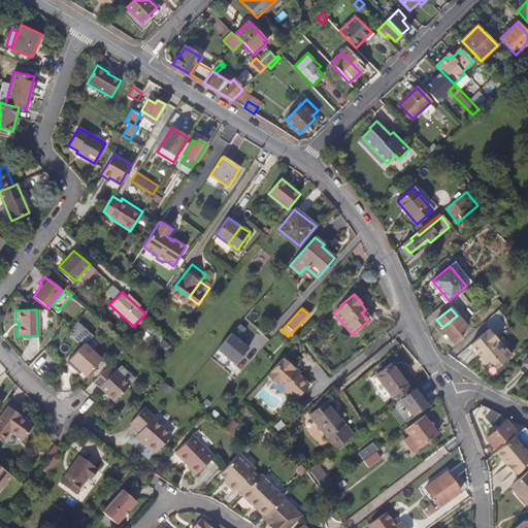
[(442,327),(440,328),(455,344),(462,338),(459,333),(466,327),(457,316),(442,327)]
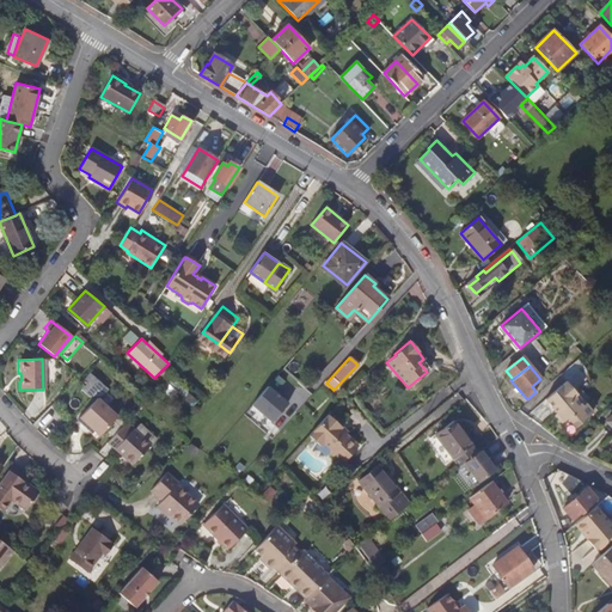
[(568,381),(546,399),(565,421),(569,418),(576,428),(594,412),(587,404),(583,407),(575,397),(579,395),(568,381)]
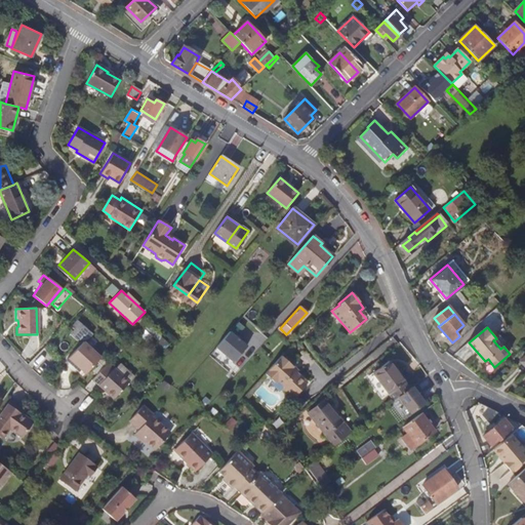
[(230,330),(216,346),(233,361),(247,346),(230,330)]
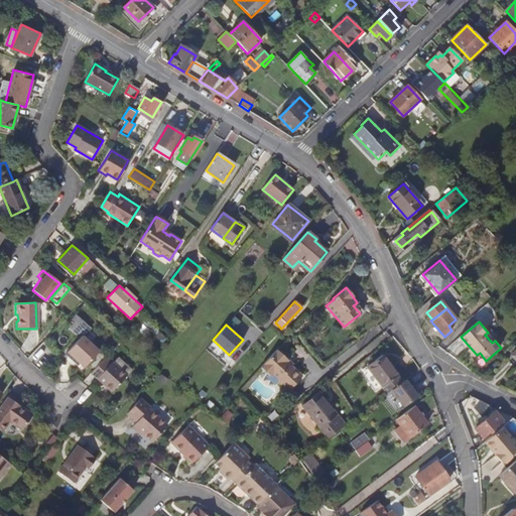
[(488,333),(485,335),(492,343),(495,341),(499,337),(492,329),(488,333)]
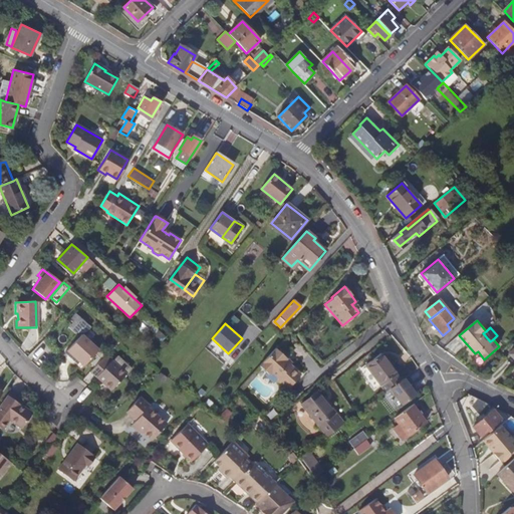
[(99,346),(82,331),(65,349),(72,355),(74,354),(84,363),(99,346)]
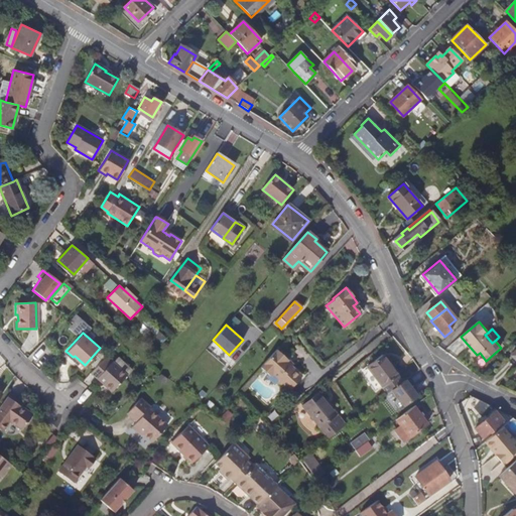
[(269,358),(260,368),(267,376),(271,376),(272,374),(278,380),(276,383),(287,393),(301,378),(285,363),(287,361),(276,351),(269,358)]
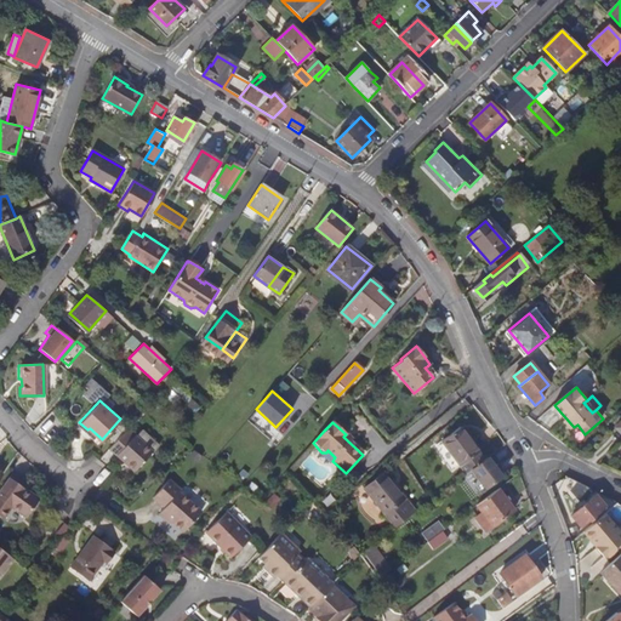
[(114,446),(132,428),(129,425),(112,444),(114,446)]
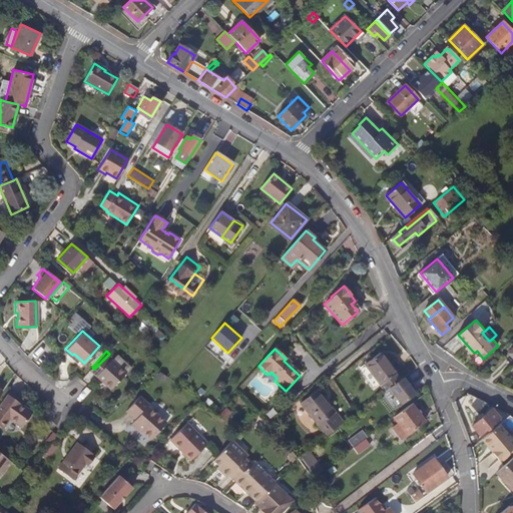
[(385,391),(390,388),(401,380),(380,353),(365,365),(385,391)]
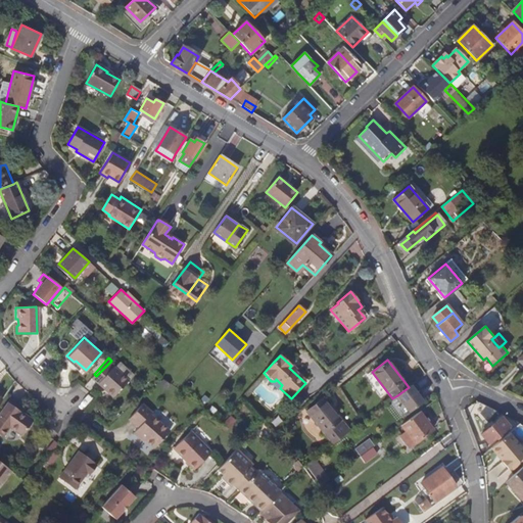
[(106,386),(123,371),(111,361),(96,376),(106,386)]
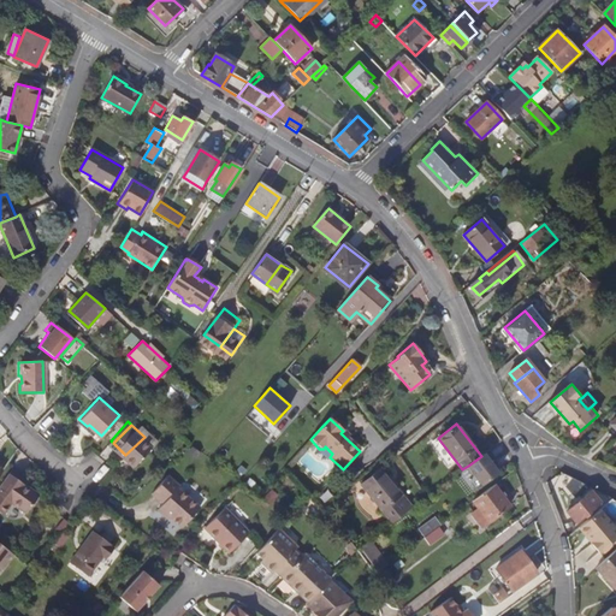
[(144,437),(125,455),(135,463),(153,445),(144,437)]
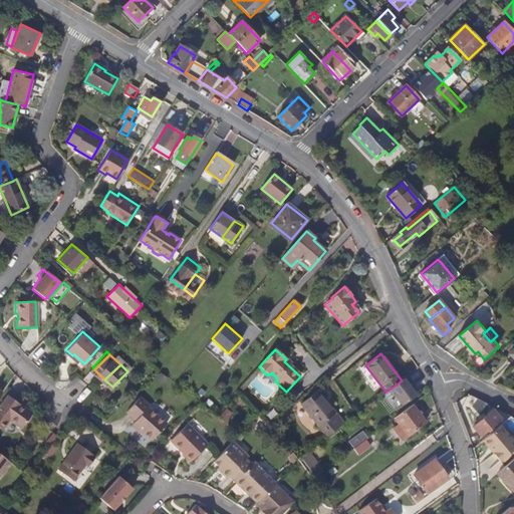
[(402,380),(391,389),(403,405),(415,395),(418,393),(412,384),(409,387),(403,378),(402,380)]
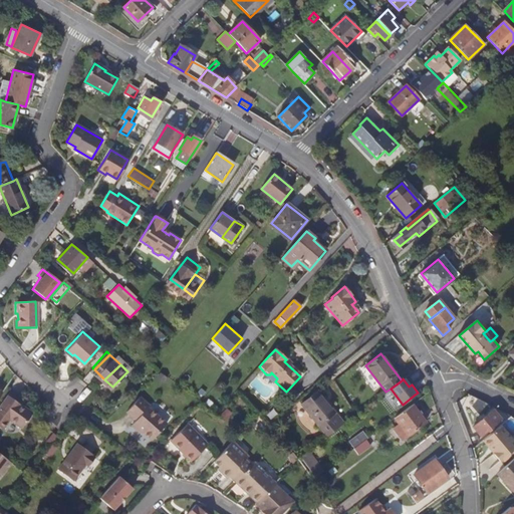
[(327,436),(341,425),(333,415),(334,413),(317,392),(301,405),(327,436)]
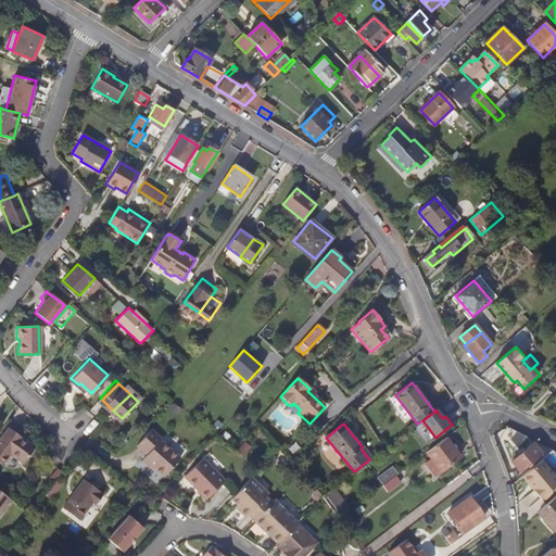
[(164,475),(181,455),(162,438),(163,437),(152,426),(138,442),(149,452),(143,458),(152,467),(154,465),(164,475)]
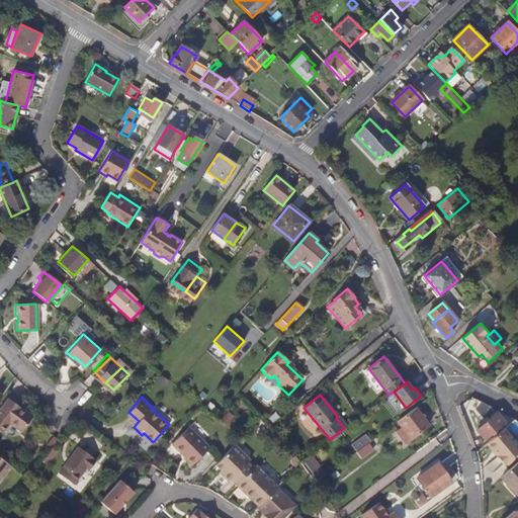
[(11,422),(22,430),(33,415),(27,410),(25,413),(16,406),(17,404),(9,398),(0,410),(0,428),(4,432),(11,422)]
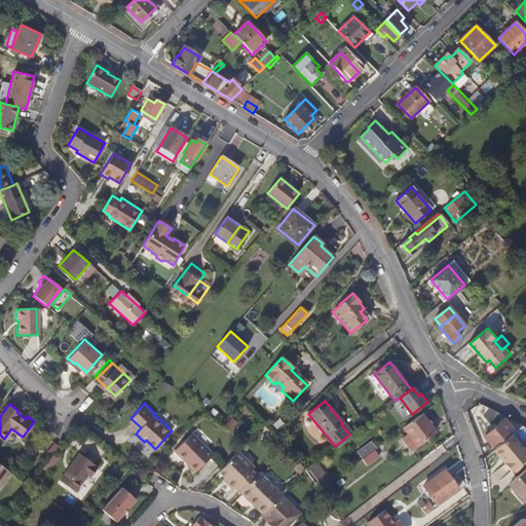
[(422,414),(404,427),(409,435),(403,439),(412,451),(436,431),(422,414)]
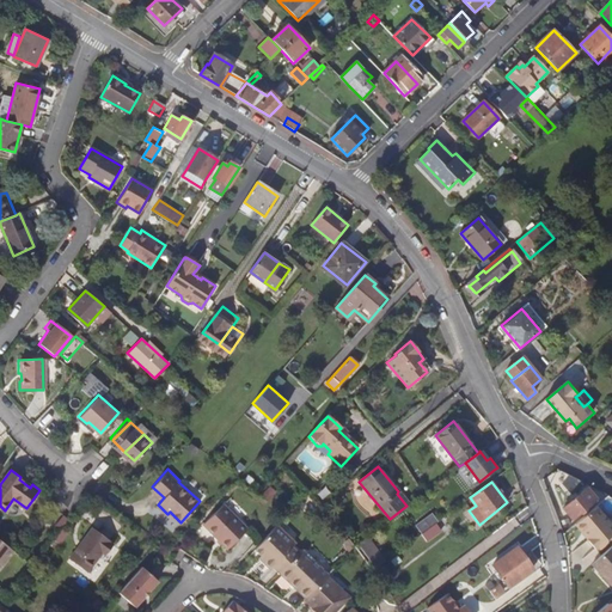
[(594,495),(587,488),(565,509),(573,519),(593,502),(591,499),(594,495)]
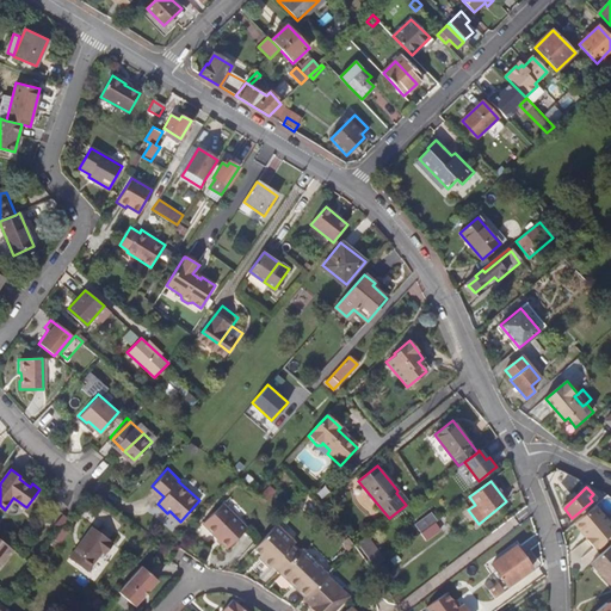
[(423,494),(408,505),(415,514),(430,503),(423,494)]
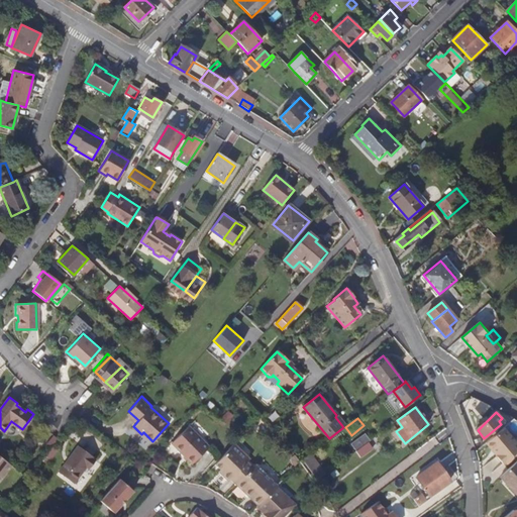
[(185,425),(169,443),(191,463),(207,445),(185,425)]
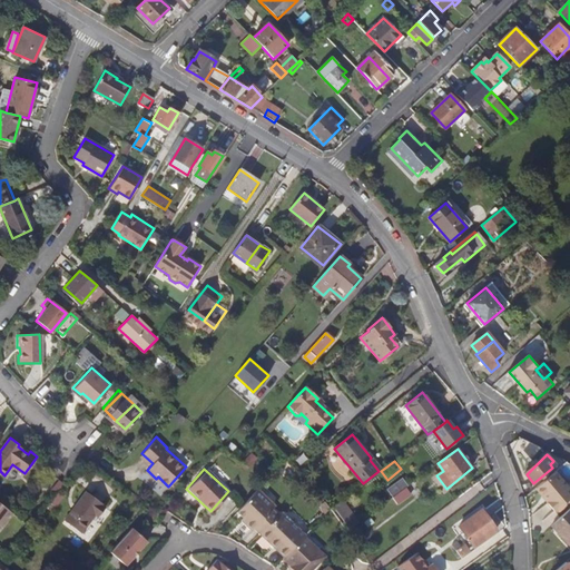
[(569,492),(556,473),(536,490),(553,513),(569,500),(569,492)]
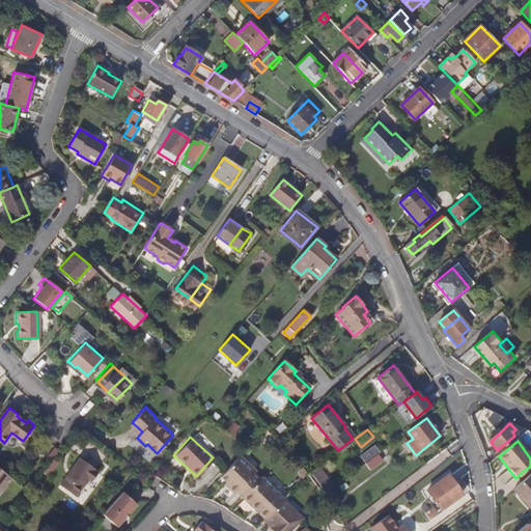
[(370,469),(386,460),(376,445),(361,453),(370,469)]
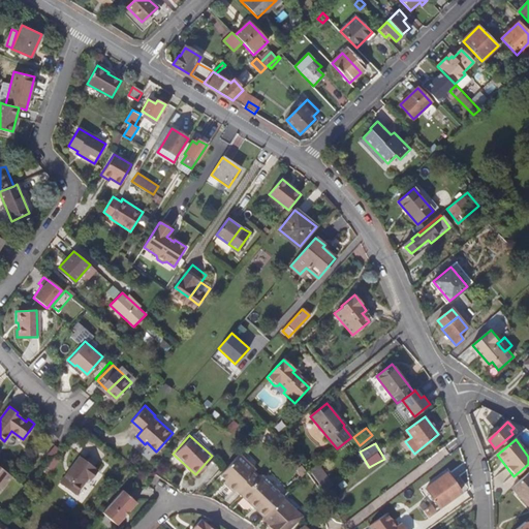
[(238,454),(219,474),(228,483),(228,487),(231,489),(236,490),(242,495),(258,477),(252,471),(251,465),(238,454)]
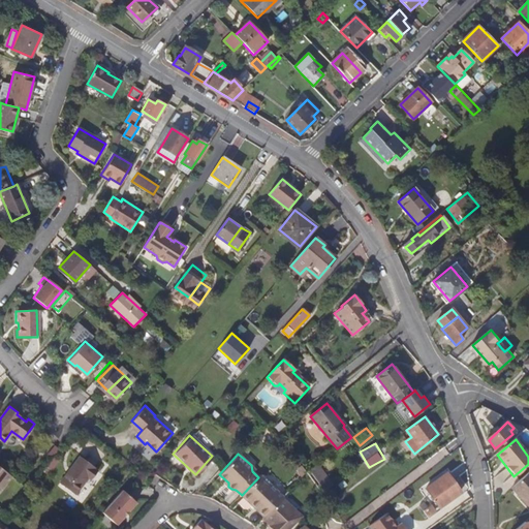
[(60,483),(75,495),(89,477),(92,479),(98,471),(95,469),(96,467),(81,456),(60,483)]
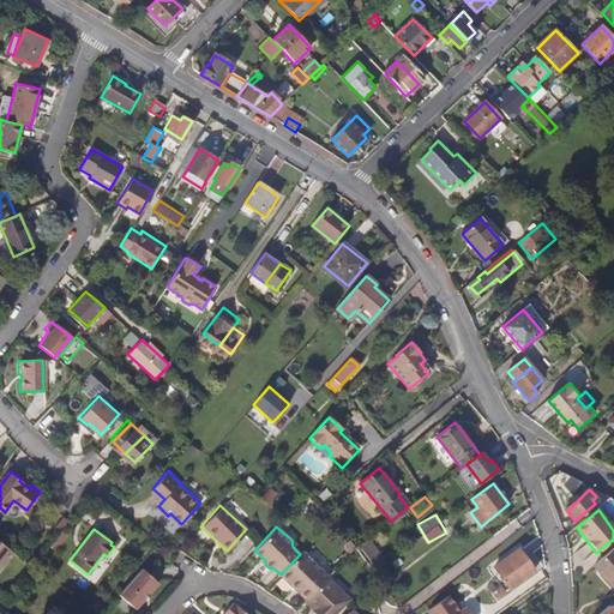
[(373,537),(362,543),(375,567),(386,563),(373,537)]
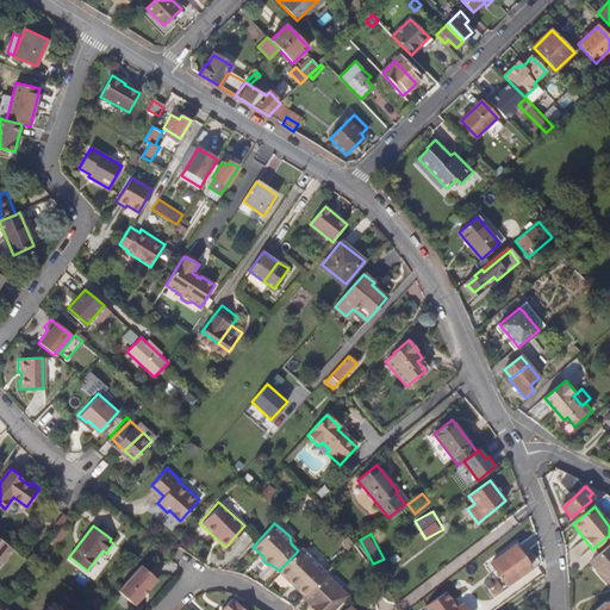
[(0,566),(16,548),(0,535),(0,566)]
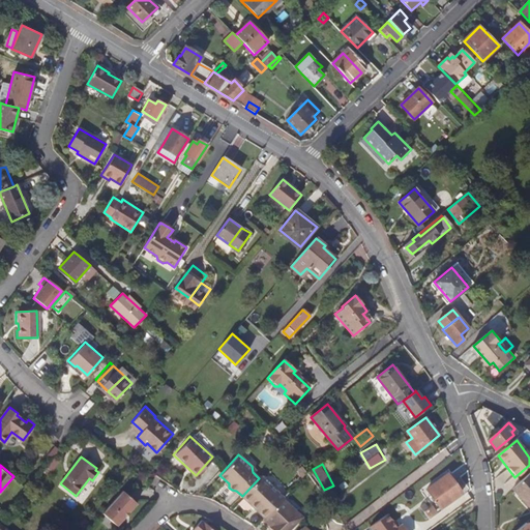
[(529,473),(512,489),(529,508),(529,473)]
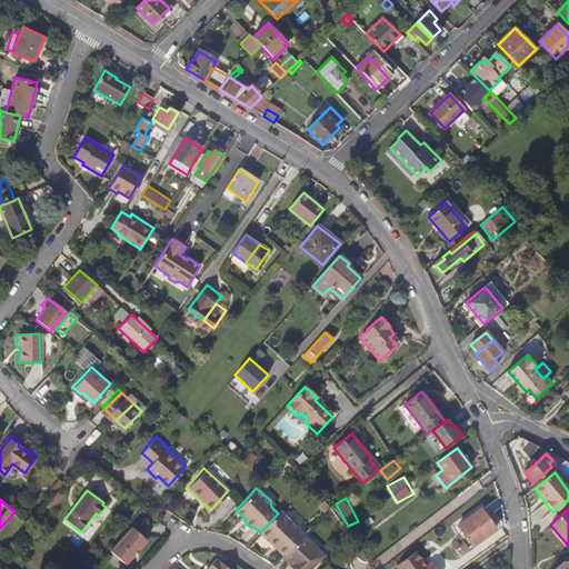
[(472,546),(495,530),(480,509),(458,525),(472,546)]
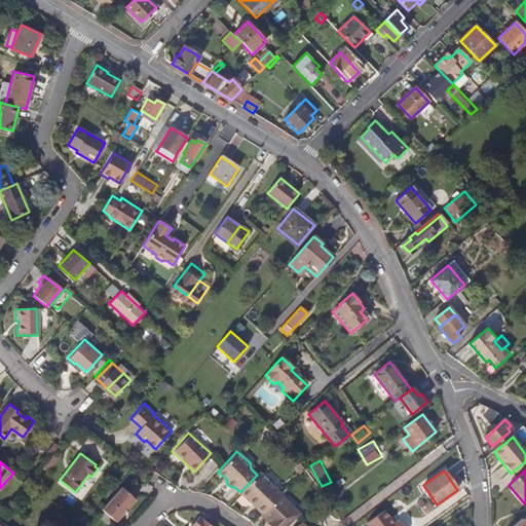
[(257,475),(240,492),(255,505),(257,503),(266,512),(283,494),(284,493),(260,472),(257,475)]
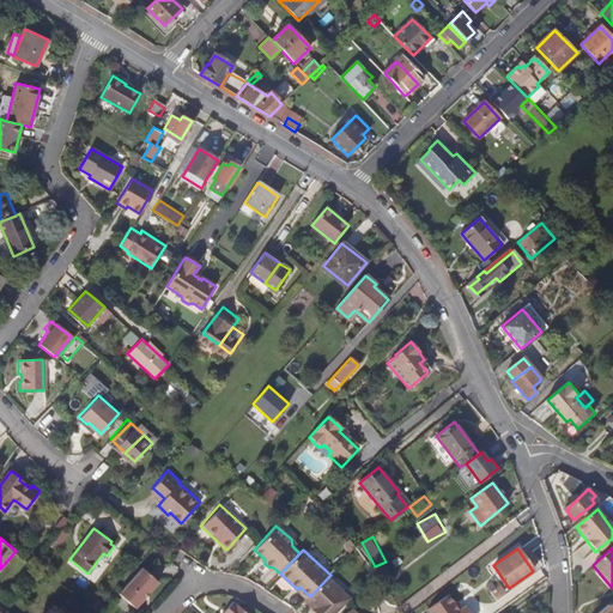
[(143,568),(120,594),(135,608),(145,598),(144,596),(149,592),(150,592),(158,582),(143,568)]
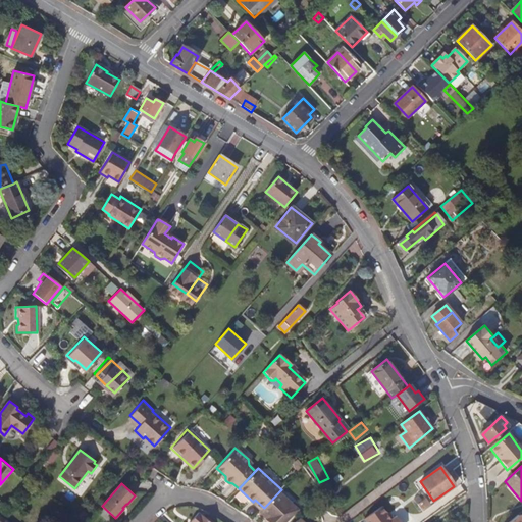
[(264,508),(262,511),(273,521),(288,521),(300,509),(280,490),(264,508)]
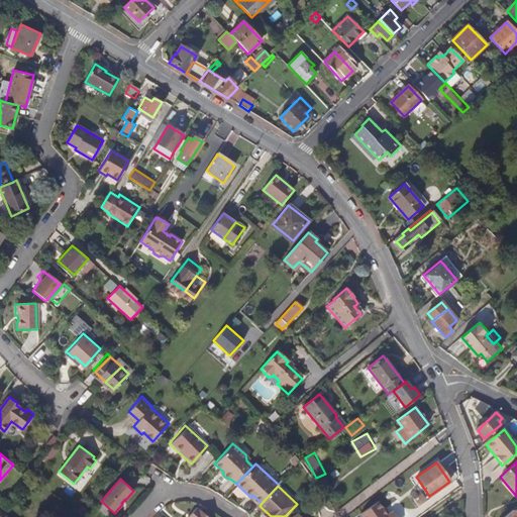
[(422,492),(414,498),(419,505),(427,500),(422,492)]
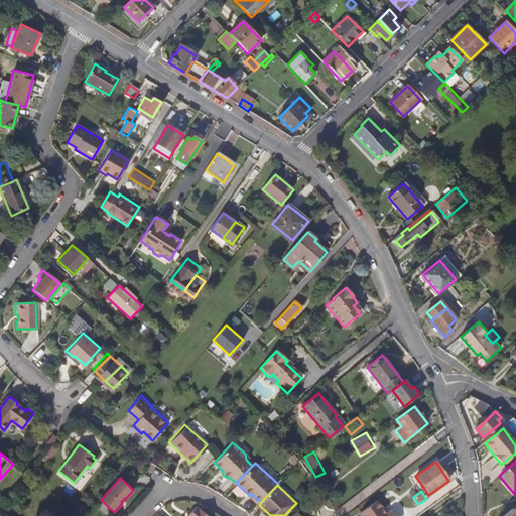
[(377,503),(360,515),(394,515),(392,513),(389,515),(387,515),(383,510),(377,503)]
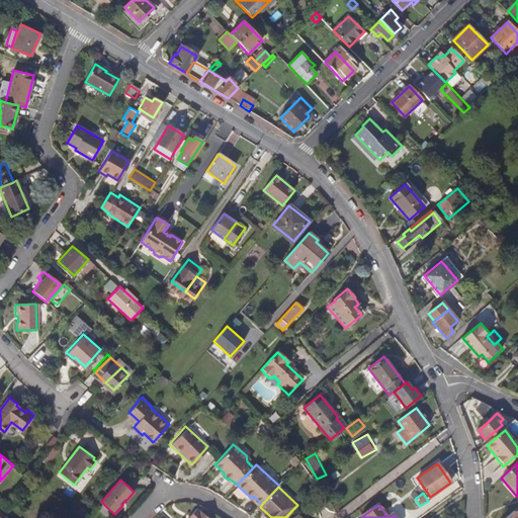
[(517,517),(517,507),(505,517),(517,517)]
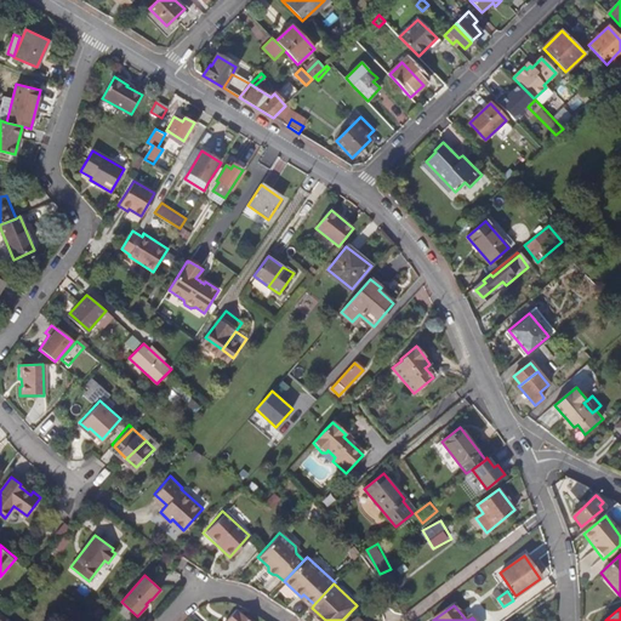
[(227,620),(249,620),(234,609),(227,619),(228,620),(227,620)]
